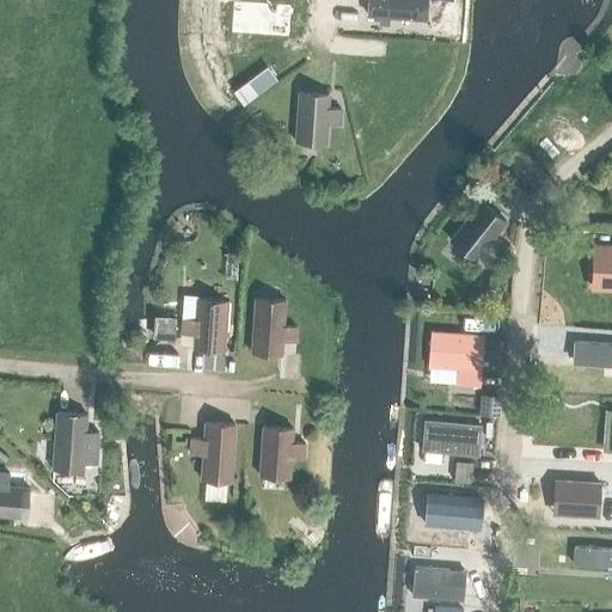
[(245,0),(231,0),(230,30),(287,35),(289,4),(245,0)]
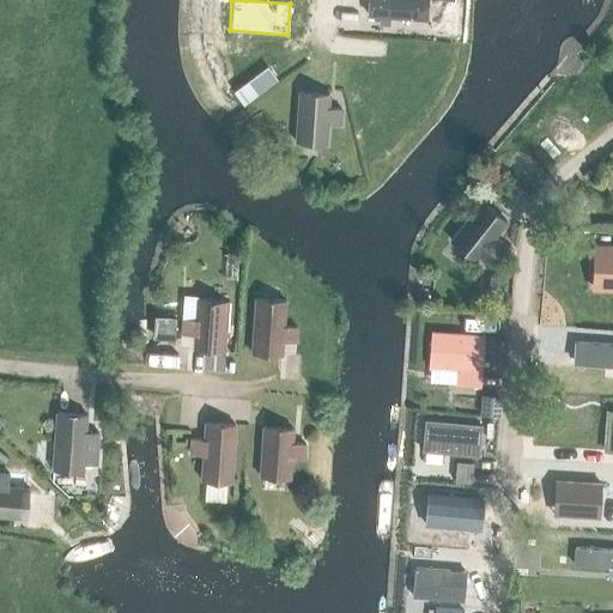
[(369,0),(369,16),(380,17),(380,25),(389,25),(389,17),(426,19),(428,0),(369,0)]
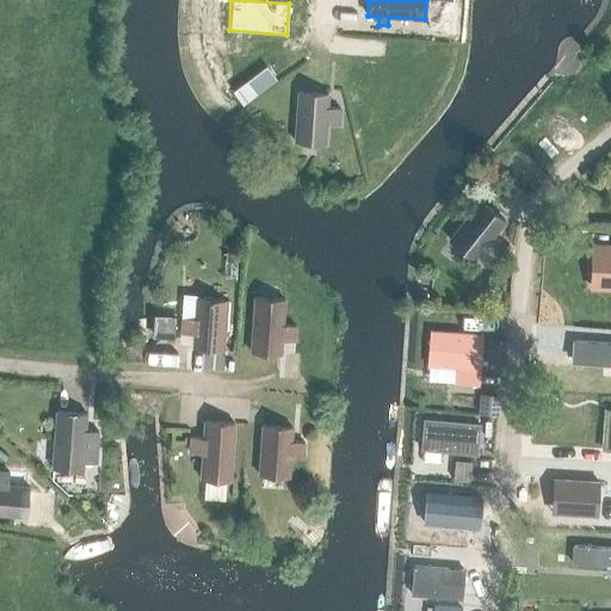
[(298,92),(295,142),(323,144),(325,124),(338,125),(339,109),(326,109),(327,94),(298,92)]
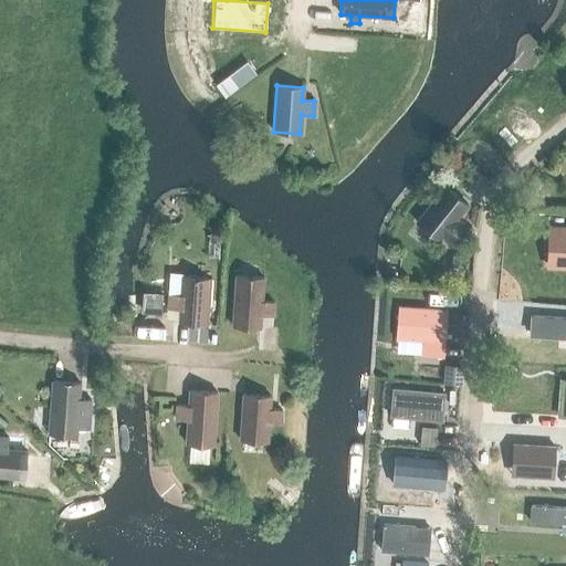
[(438,240),(441,237),(452,247),(467,229),(456,219),(467,205),(443,187),(416,222),(438,240)]
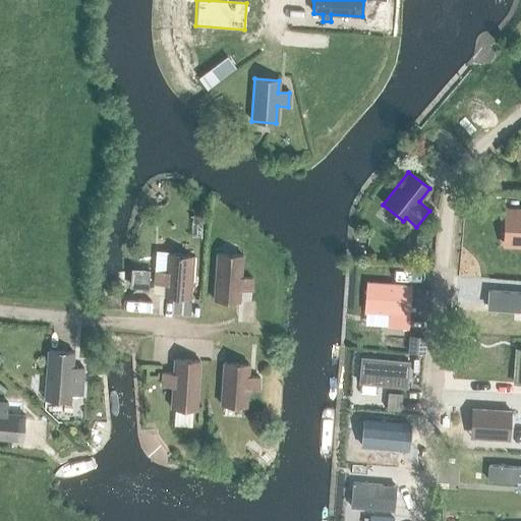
[(520,243),(520,212),(510,212),(509,243),(520,243)]
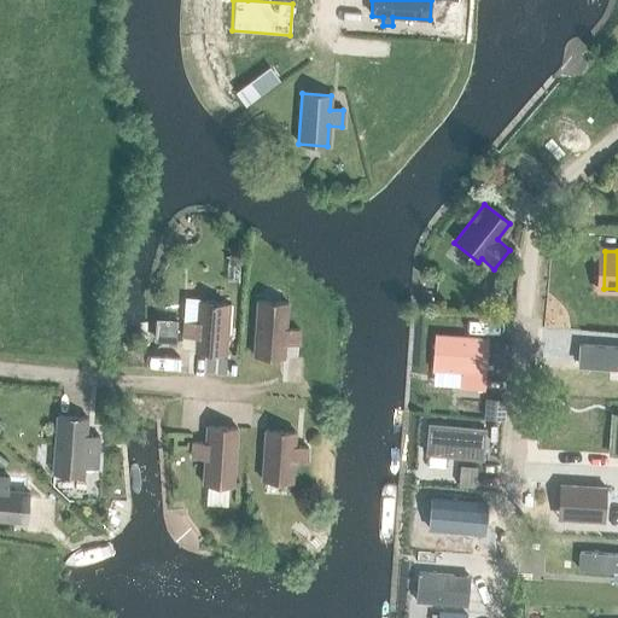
[(490,296),(503,297),(506,283),(493,280),(490,296)]
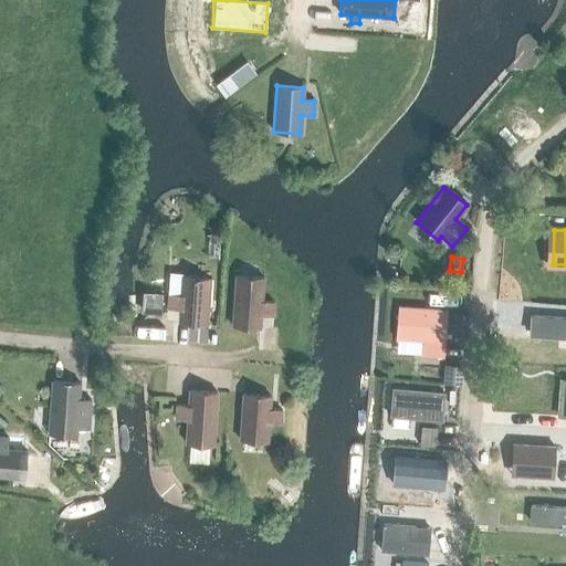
[(263,278),(236,275),(232,327),(259,329),(260,316),(272,316),(273,302),(261,302),(263,278)]
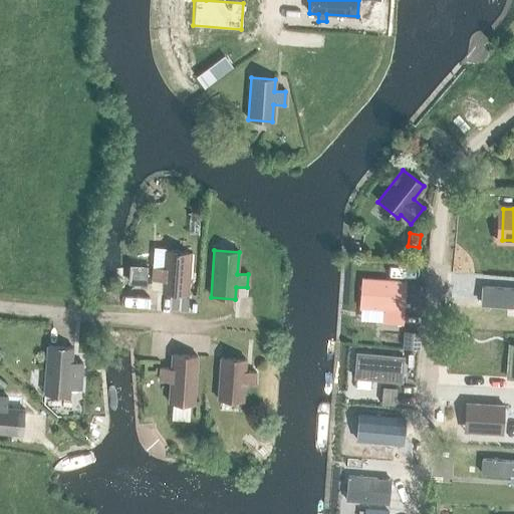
[(163,293),(187,295),(190,253),(166,251),(164,268),(153,268),(152,281),(163,281),(163,293)]
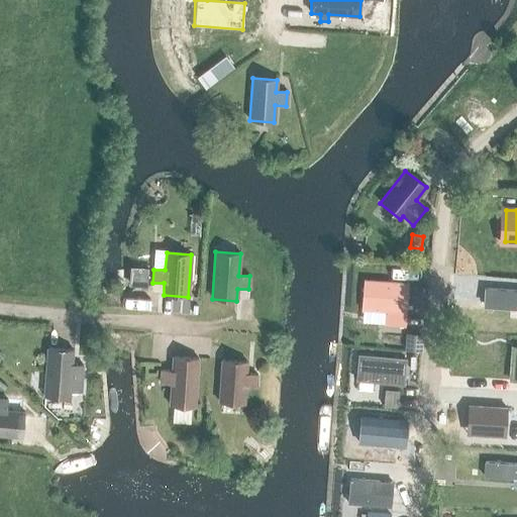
[(135,268),(134,286),(146,287),(148,269),(135,268)]
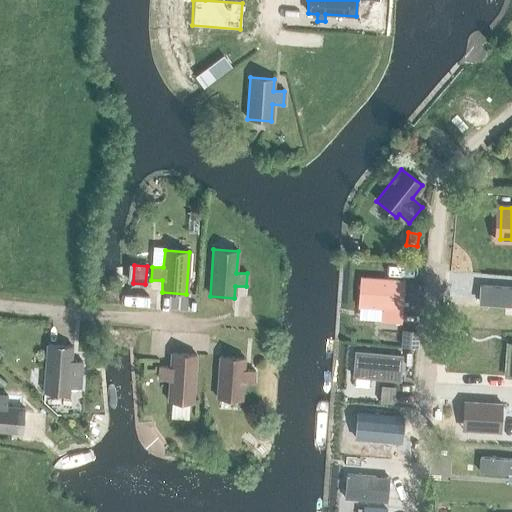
[(361,278),(358,308),(359,308),(382,309),(381,321),(381,322),(400,323),(403,281),(361,278)]
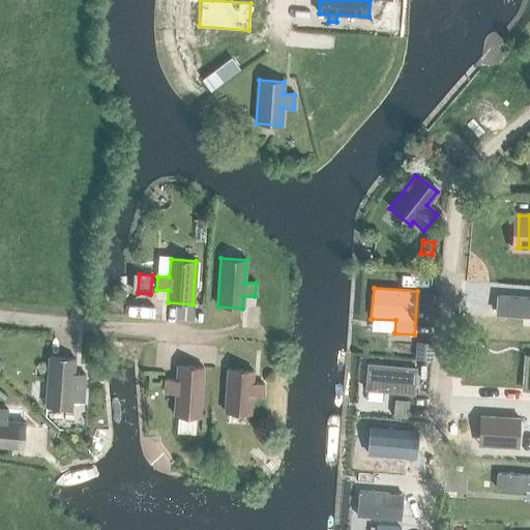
[(529,298),(496,296),(495,317),(529,318),(529,298)]
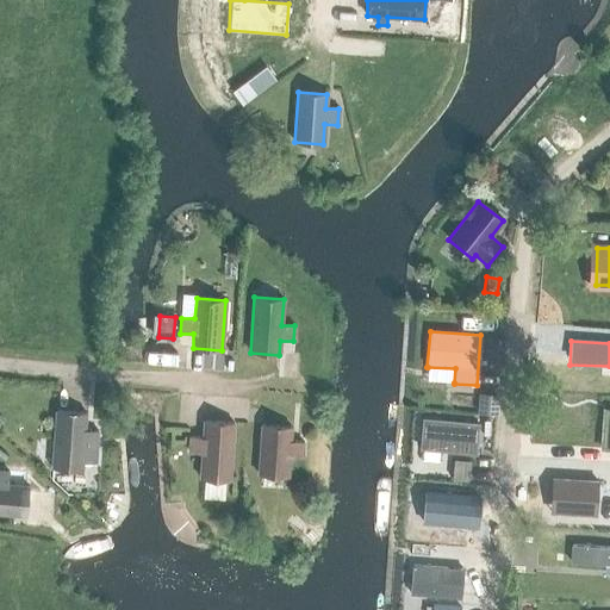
[(480,397),(479,414),(496,415),(497,398),(480,397)]
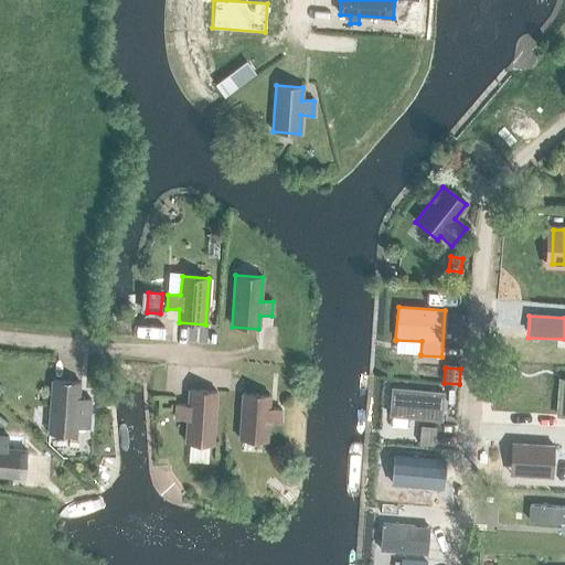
[(49,434),(75,436),(76,427),(88,428),(89,413),(91,398),(78,397),(80,382),(52,380),(49,434)]
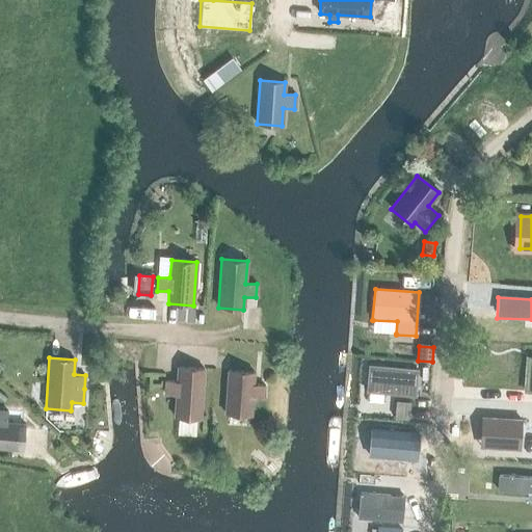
[(369,366),(367,391),(415,395),(417,370),(369,366)]
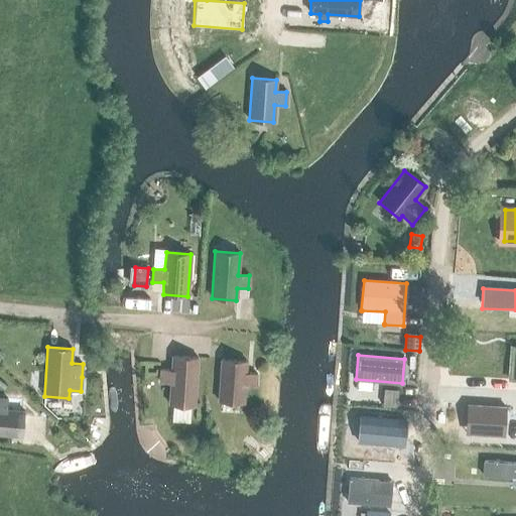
[(169,405),(194,407),(198,358),(172,356),(171,370),(160,370),(159,383),(170,384),(169,405)]
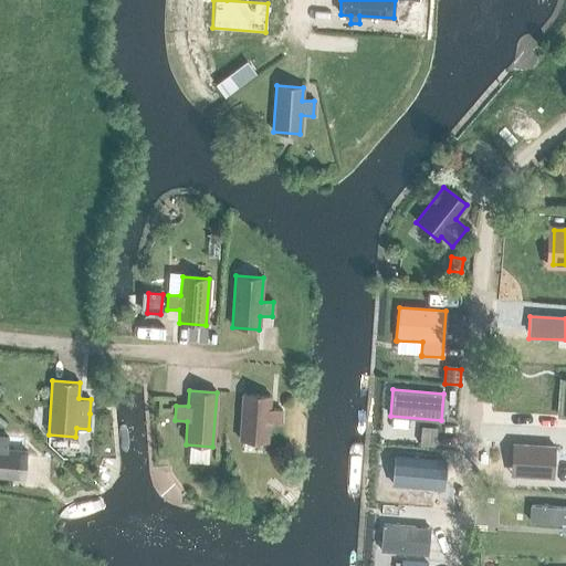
[(240,441),(266,442),(268,423),(280,425),(281,410),(269,409),(270,396),(243,394),(240,441)]
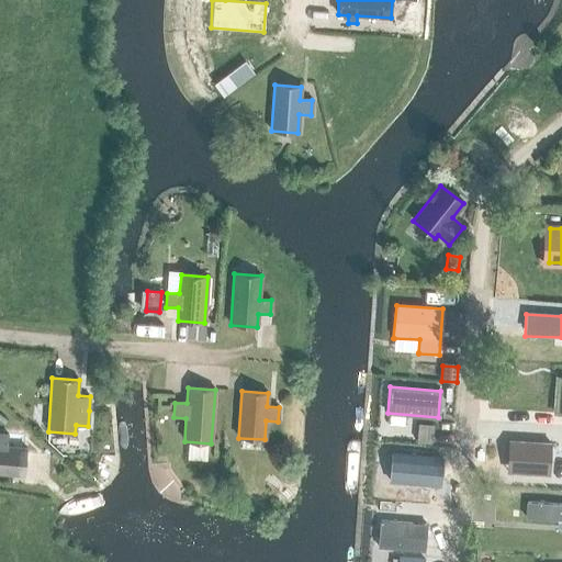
[(0,473),(24,475),(26,449),(7,447),(8,435),(0,434),(0,473)]
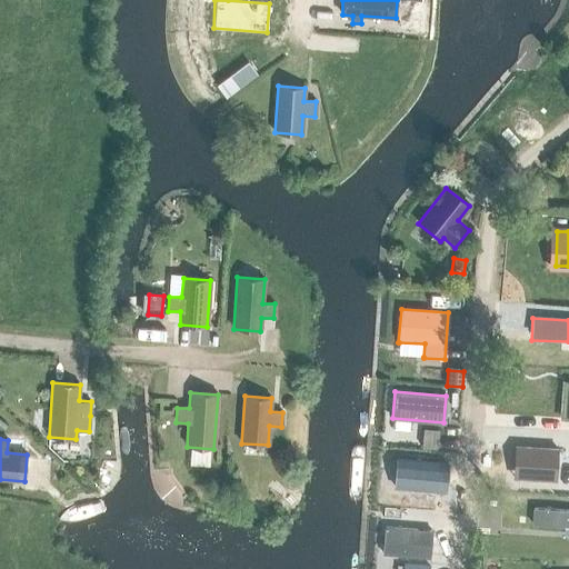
[(555,480),(557,449),(515,447),(513,469),(527,470),(527,479),(555,480)]
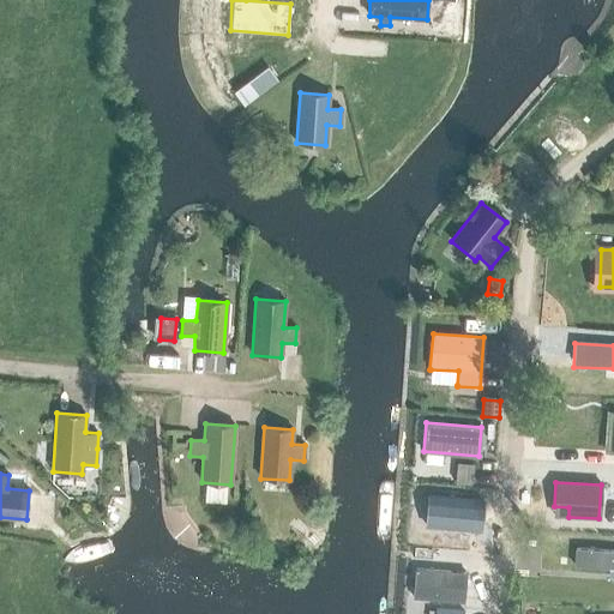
[(429,495),(427,523),(482,529),(485,500),(429,495)]
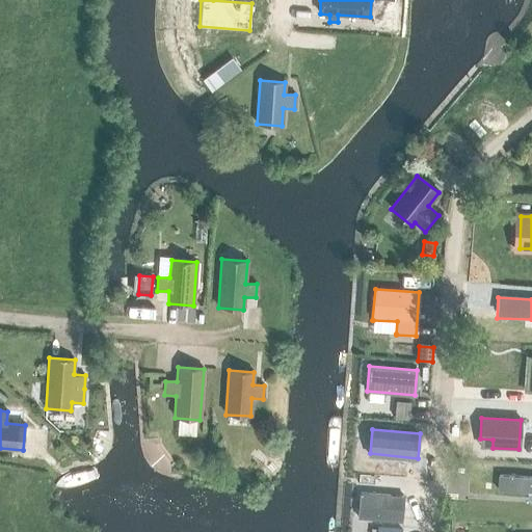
[(531,479),(511,478),(511,495),(531,495),(531,479)]
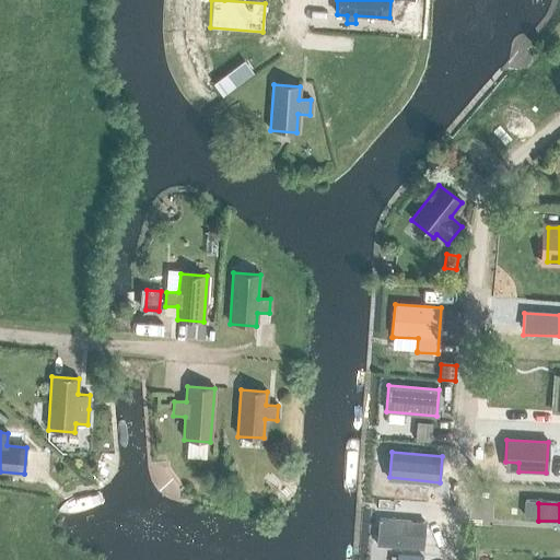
[(378,518),(376,545),(422,549),(424,523),(378,518)]
